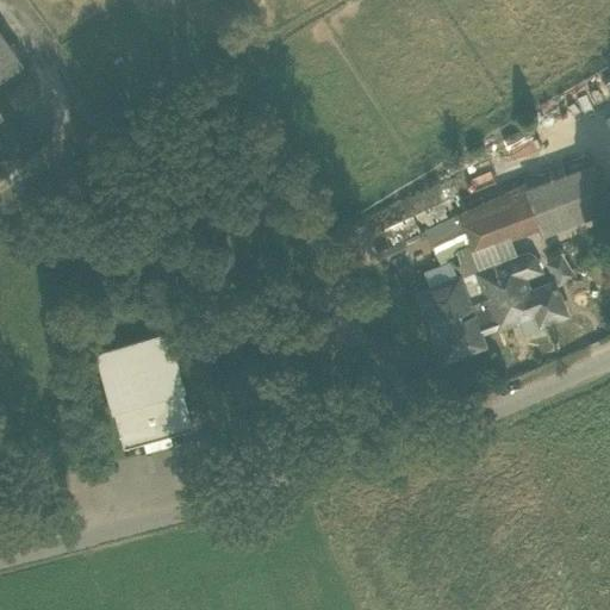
[(0,32),(0,80),(23,64),(0,32)]
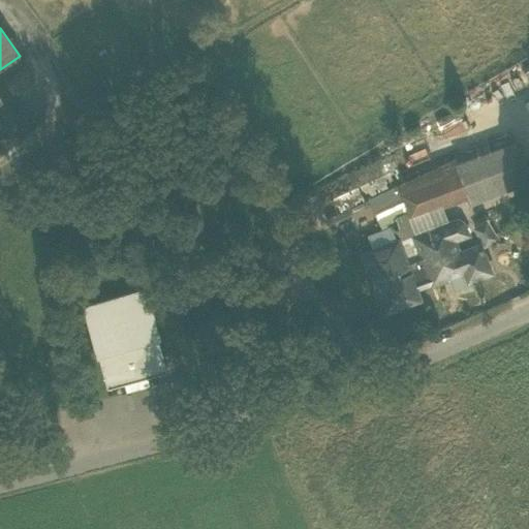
[(528,128),(517,133),(525,155),(528,153),(528,128)]
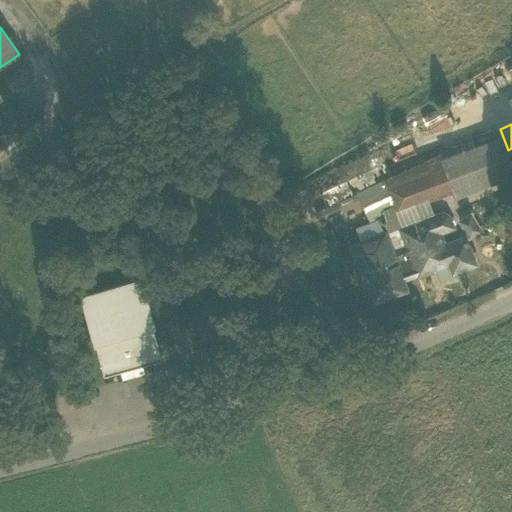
[(511,175),(498,137),(441,158),(444,166),(452,188),(455,196),(511,175)]
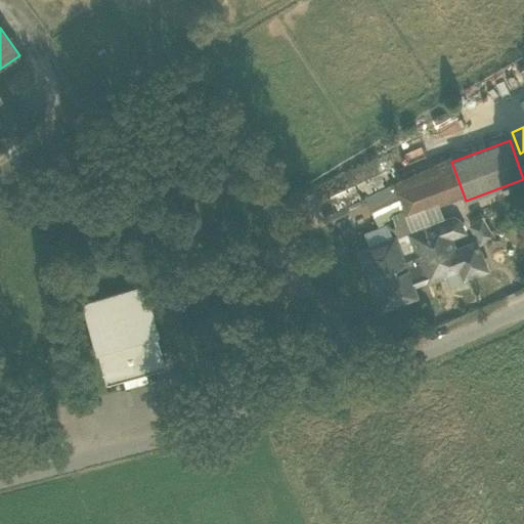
[(395,182),(398,191),(454,170),(451,162),(449,158),(395,182)]
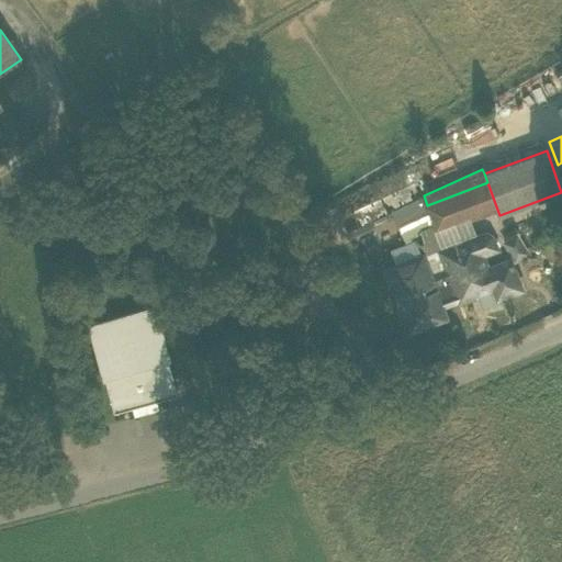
[(335,218),(390,216),(388,182),(334,184),(335,218)]
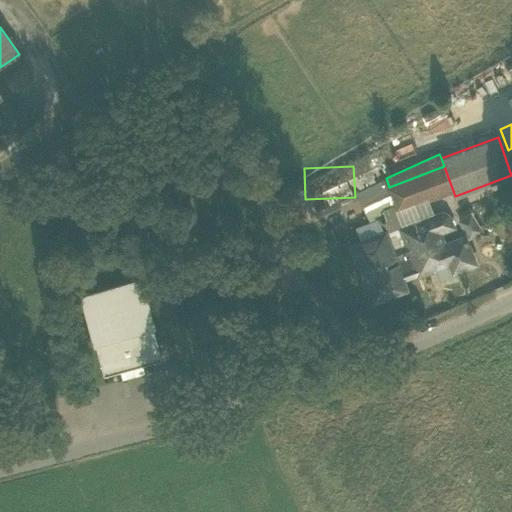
[(452,188),(444,166),(389,187),(397,209),(426,198),(452,188)]
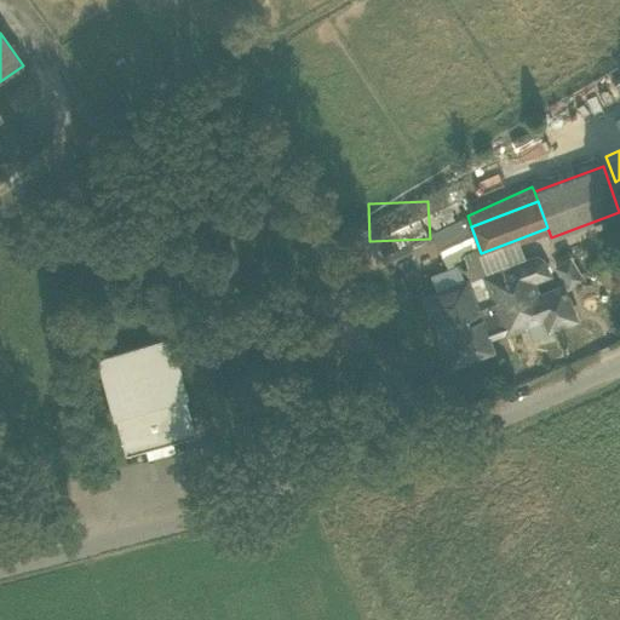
[(524,260),(516,240),(481,253),(476,254),(484,277),(524,262),(524,260)]
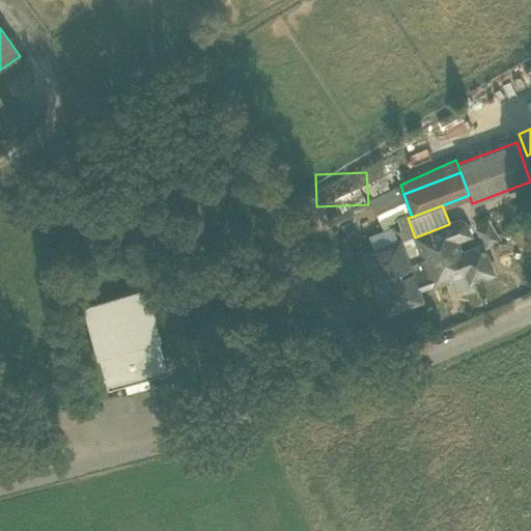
[(364,254),(386,312),(421,299),(417,289),(432,284),(434,286),(467,274),(470,281),(492,273),(481,248),(462,255),(455,240),(470,233),(465,222),(458,219),(449,223),(449,224),(415,238),(422,255),(407,261),(399,241),(364,254)]
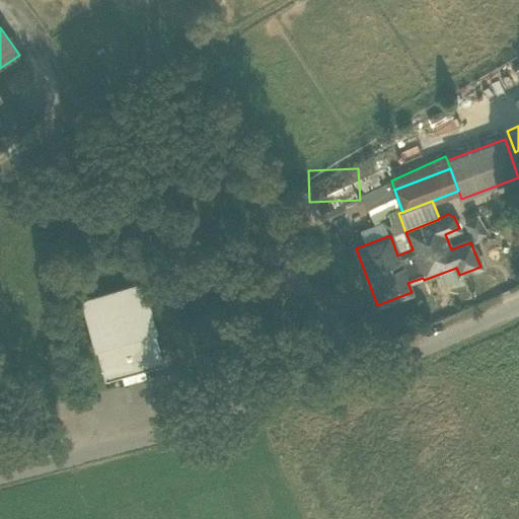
[(467,225),(476,239),(486,233),(476,219),(467,225)]
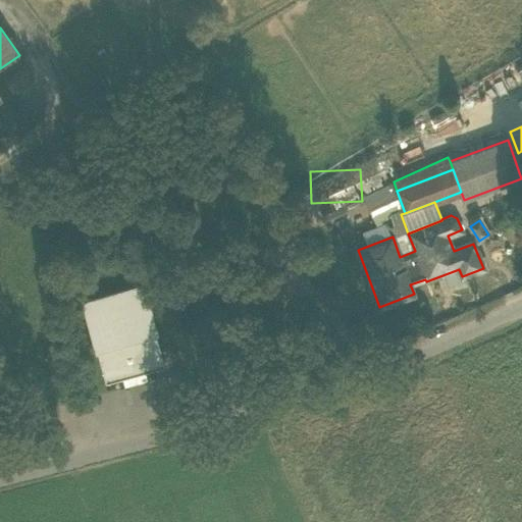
[(105,383),(165,367),(143,286),(84,302),(105,383)]
